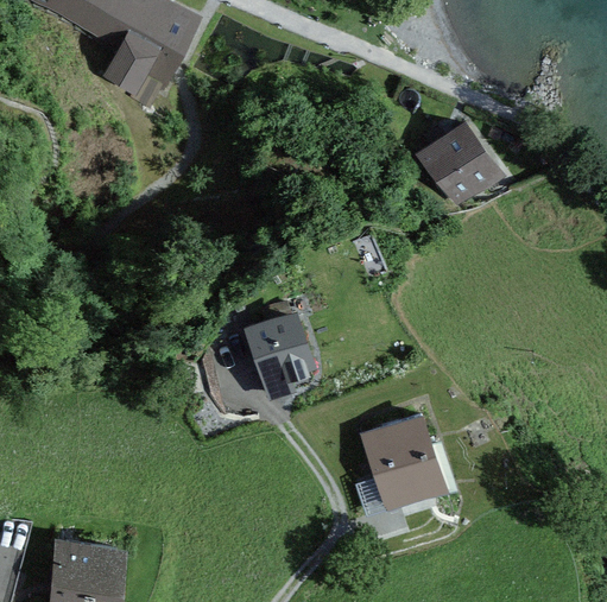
[(168,87),(203,16),(171,0),(16,0),(97,40),(117,50),(102,78),(134,95),(131,101),(150,109),(163,84),(168,87)]
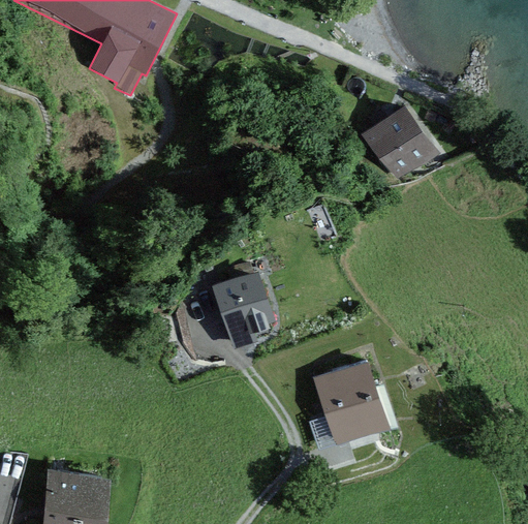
[(441,148),(406,100),(361,133),(396,181),(441,148)]
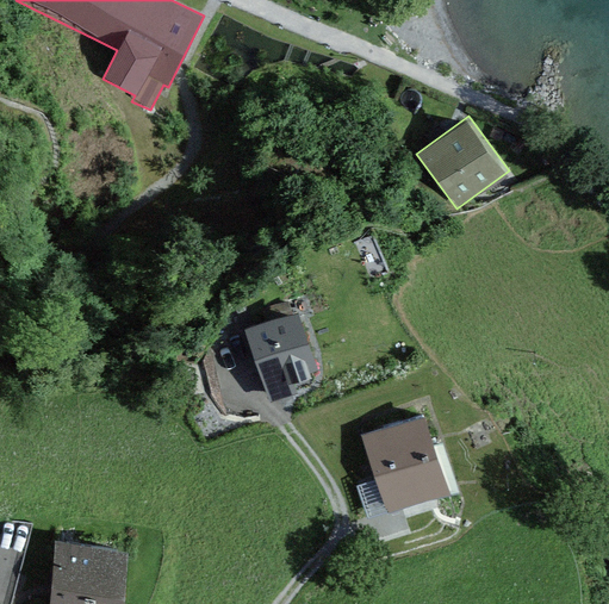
[(289,307),(267,315),(272,328),(256,332),(272,377),(266,378),(272,397),(293,390),(286,372),(309,363),(294,319),(293,321),(289,307)]
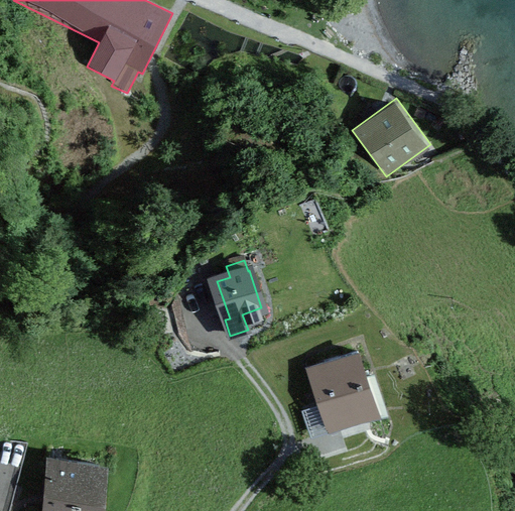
[(380,417),(358,352),(308,368),(320,406),(307,410),(318,442),(360,428),(359,424),(380,417)]
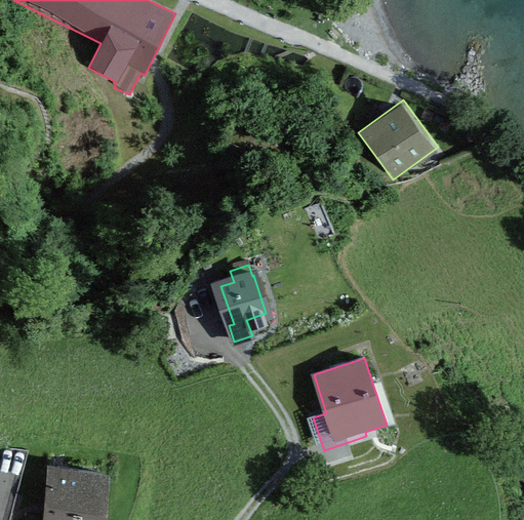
[(105,519),(110,470),(47,465),(42,519),(105,519)]
